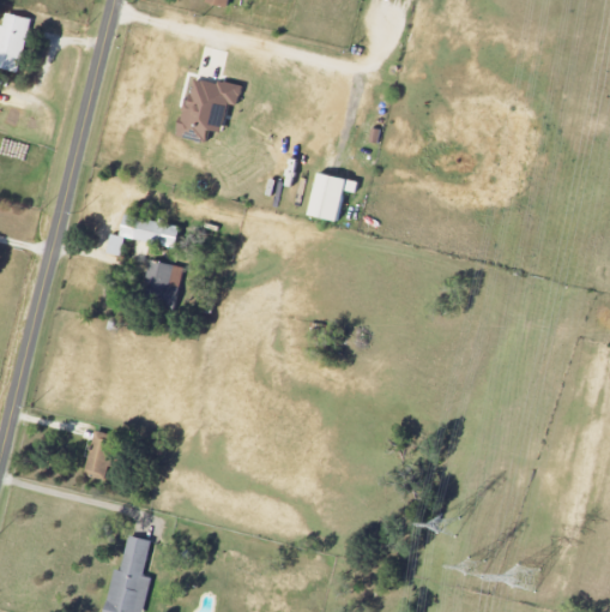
[(29,18),(4,12),(1,24),(0,24),(0,67),(17,71),(29,18)]
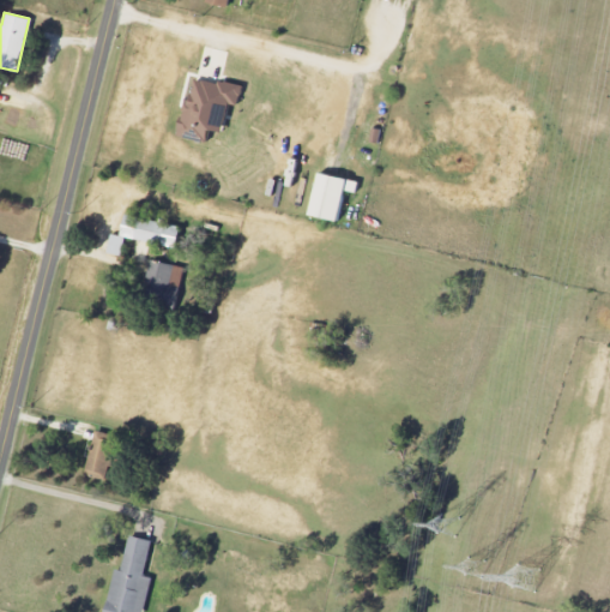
[(222,132),(227,105),(237,106),(241,85),(189,77),(179,136),(207,141),(209,130),(222,132)]
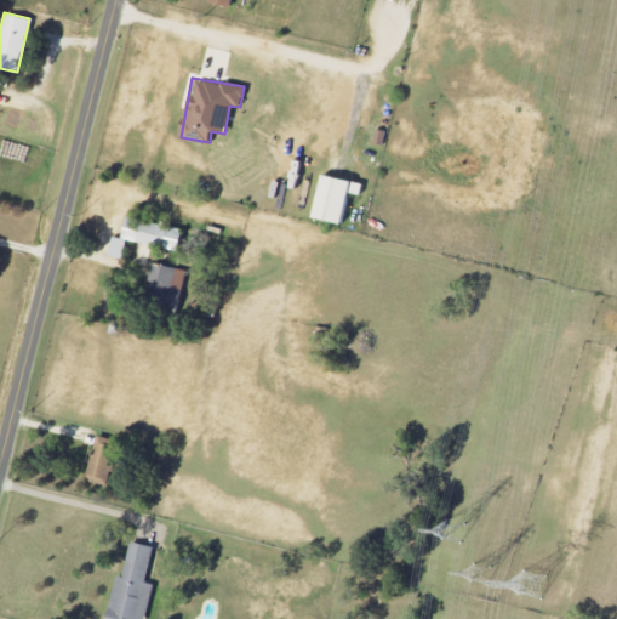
[(361,183),(321,174),(312,217),(341,223),(348,192),(359,194),(361,183)]
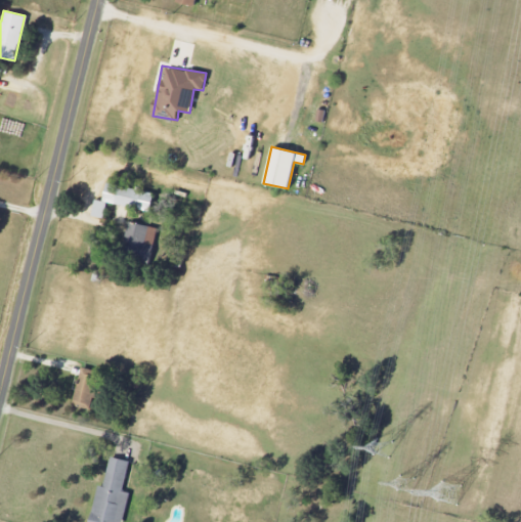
[(90,215),(101,217),(104,203),(149,211),(153,192),(104,183),(101,201),(93,200),(90,215)]
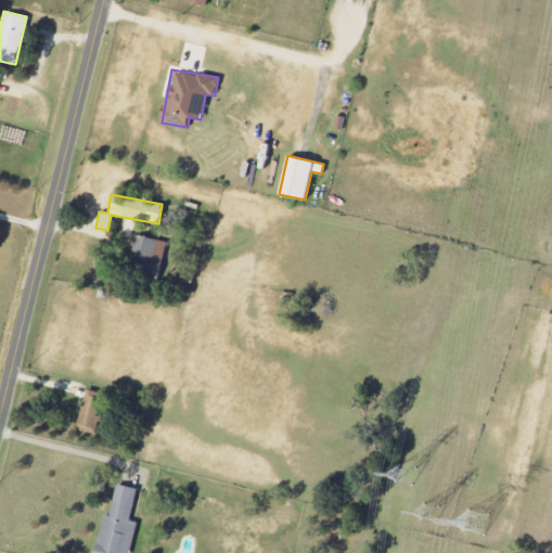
[(165,241),(133,233),(127,264),(157,271),(165,241)]
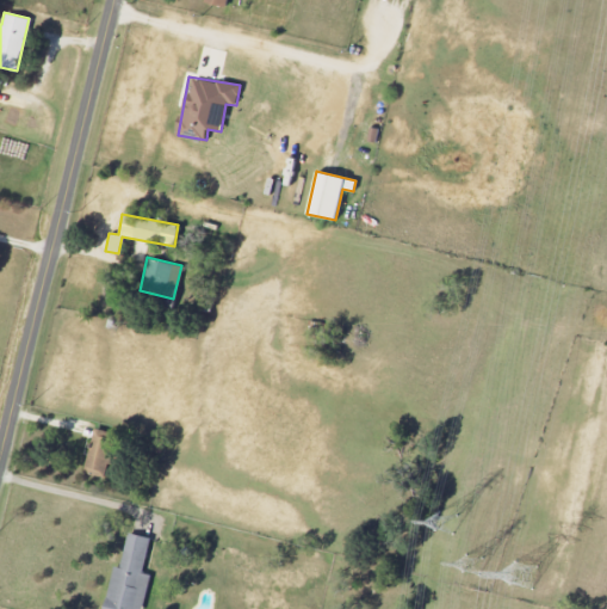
[(81,471),(101,477),(113,432),(93,428),(81,471)]
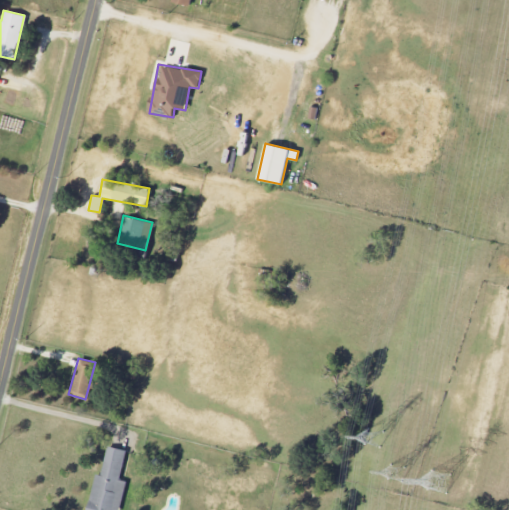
[(94,472),(85,509),(112,509),(116,509),(118,509),(125,481),(119,479),(125,449),(106,445),(99,473),(94,472)]
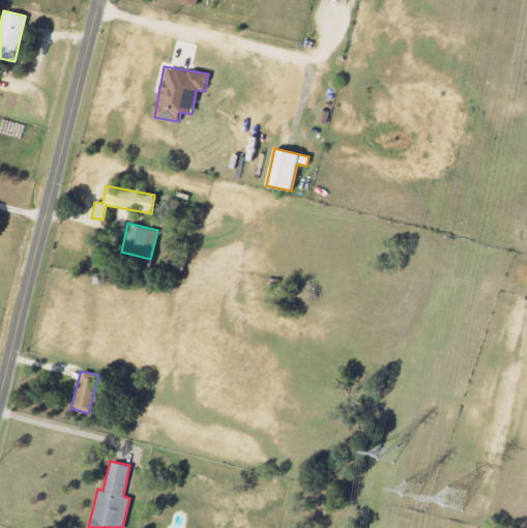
All buildings are outlined.
